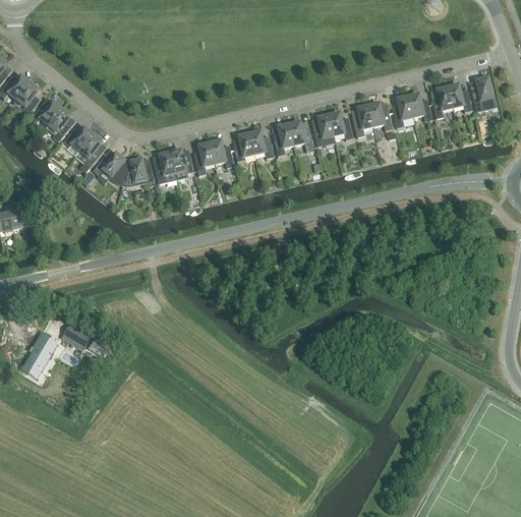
[(0,82),(5,76),(0,72),(8,62),(0,55),(0,82)]
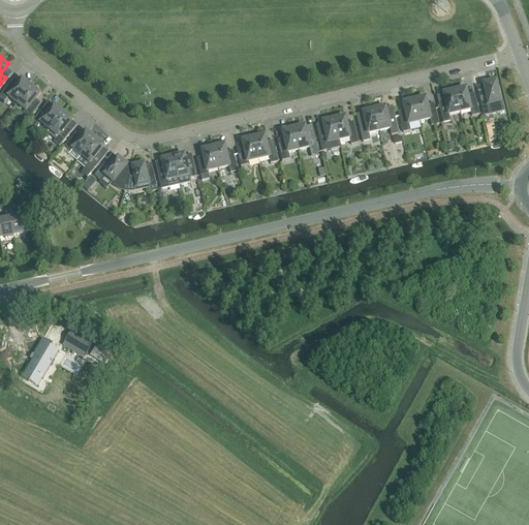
[(9,81),(0,91),(0,94),(4,98),(8,93),(17,100),(31,83),(23,75),(14,85),(9,81)]
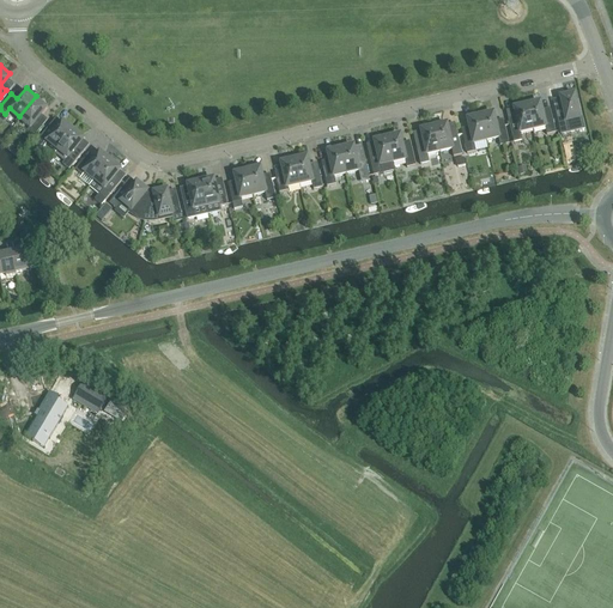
[(560,95),(562,99),(554,102),(556,109),(559,123),(560,131),(584,126),(582,113),(580,114),(575,97),(577,96),(575,89),(559,92),(560,95)]
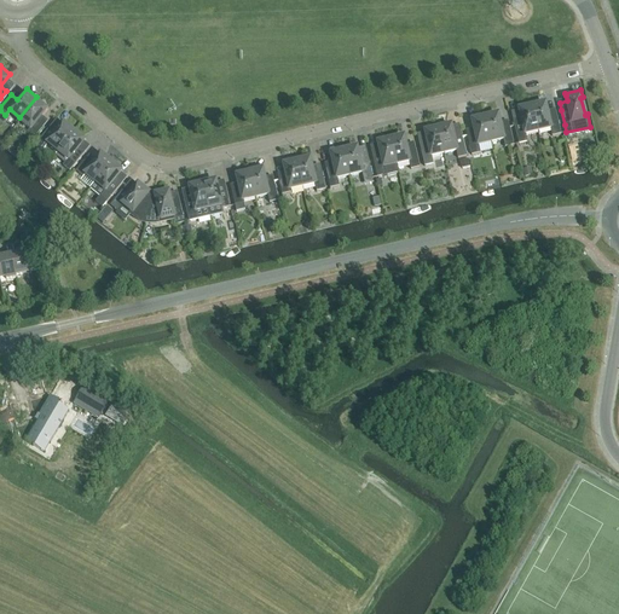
[(36,97),(19,117),(30,126),(28,127),(35,133),(44,122),(38,116),(47,105),(36,97)]
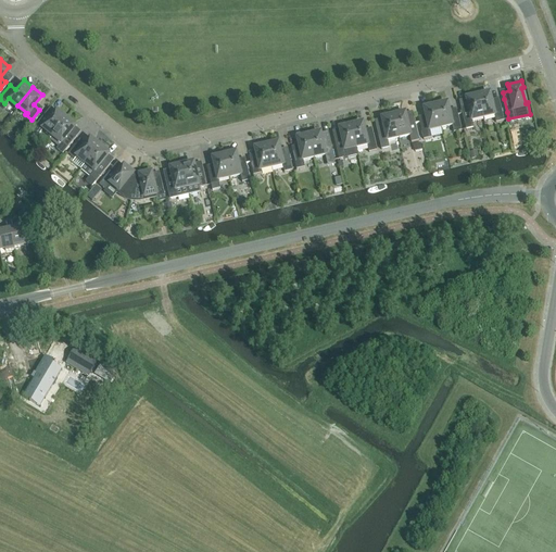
[(492,101),(489,88),(477,91),(483,114),(494,112),(495,118),(503,116),(500,100),(492,101)]
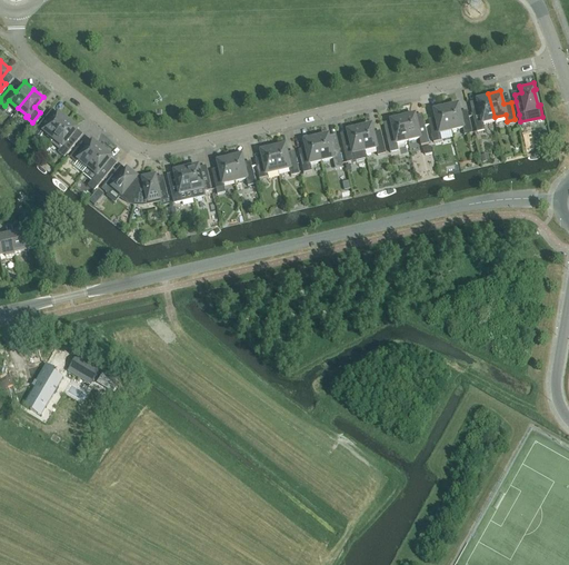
[(477,96),(478,102),(471,105),(477,129),(485,127),(482,120),(495,117),(488,93),(477,96)]
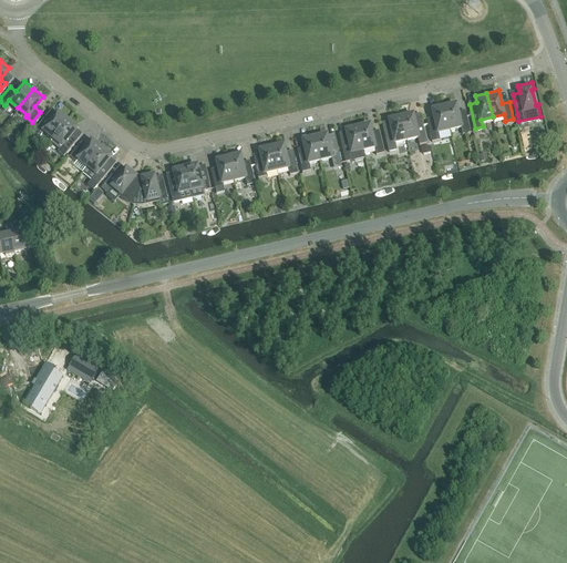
[(455,100),(444,103),(450,126),(461,124),(462,131),(470,130),(466,112),(459,113),(455,100)]
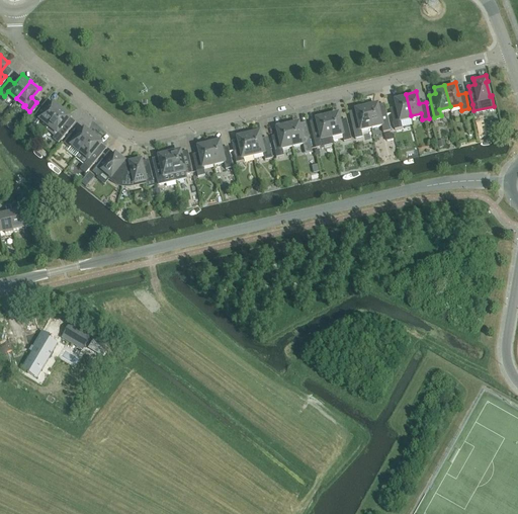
[(411,115),(406,94),(395,96),(397,108),(391,110),(395,126),(402,124),(400,118),(411,115)]
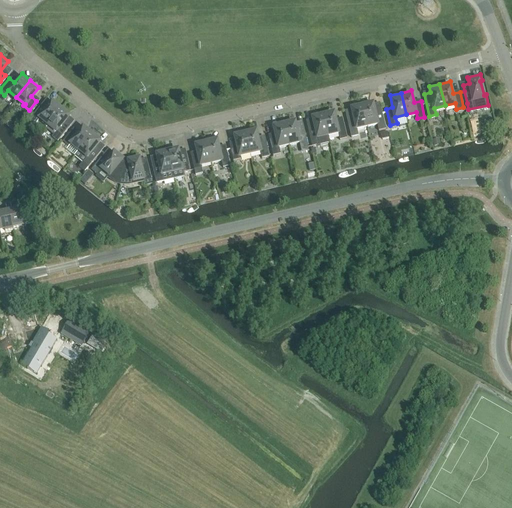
[(53,98),(49,103),(43,99),(32,113),(29,116),(35,121),(39,116),(47,122),(61,105),(53,98)]
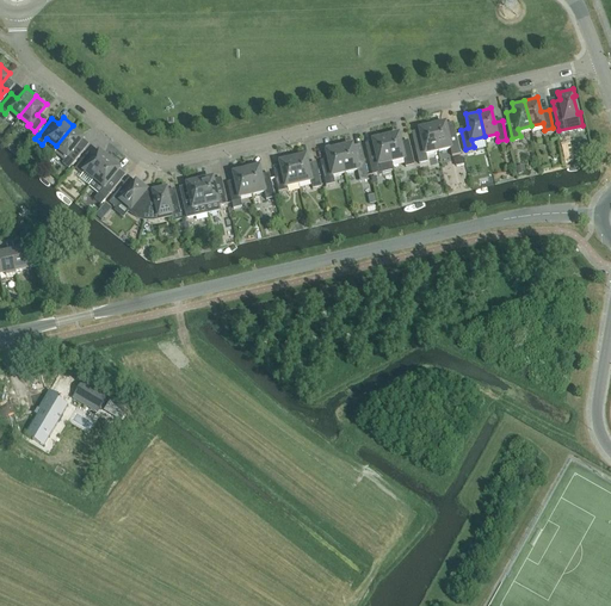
[(451,152),(460,150),(454,124),(446,127),(444,118),(431,122),(438,148),(450,144),(451,152)]
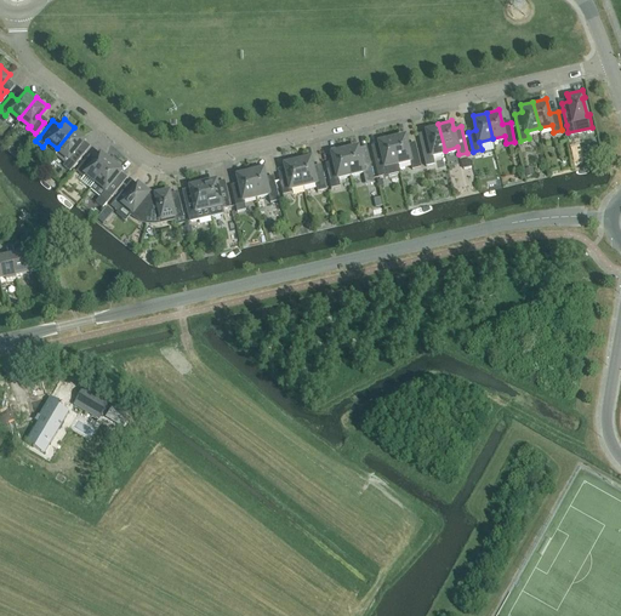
[(420,136),(426,163),(434,160),(432,153),(445,150),(438,124),(426,126),(427,135),(420,136)]
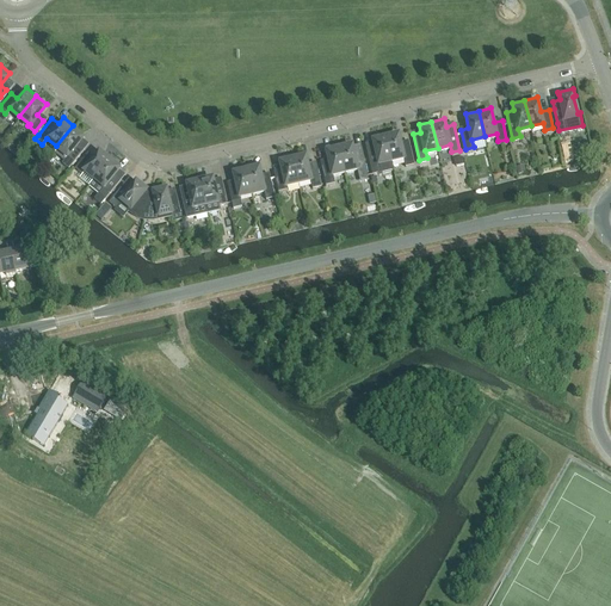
[(68,165),(72,161),(85,146),(78,141),(84,134),(73,125),(56,146),(66,154),(62,159),(68,165)]
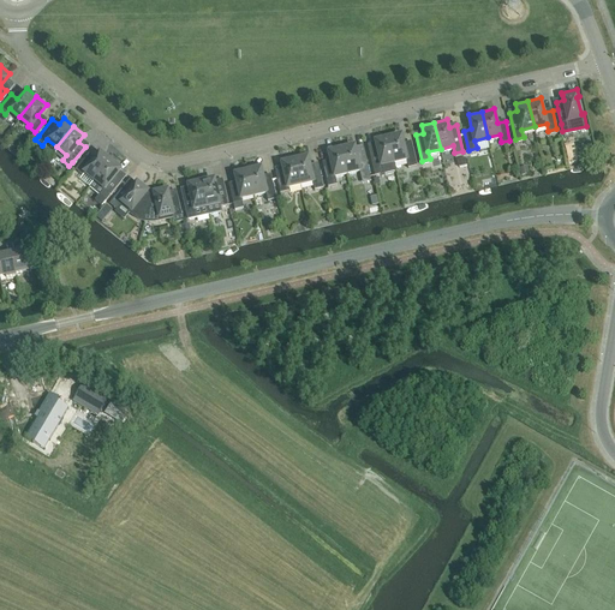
[(407,165),(417,162),(412,143),(404,145),(400,130),(388,133),(394,160),(406,156),(407,165)]
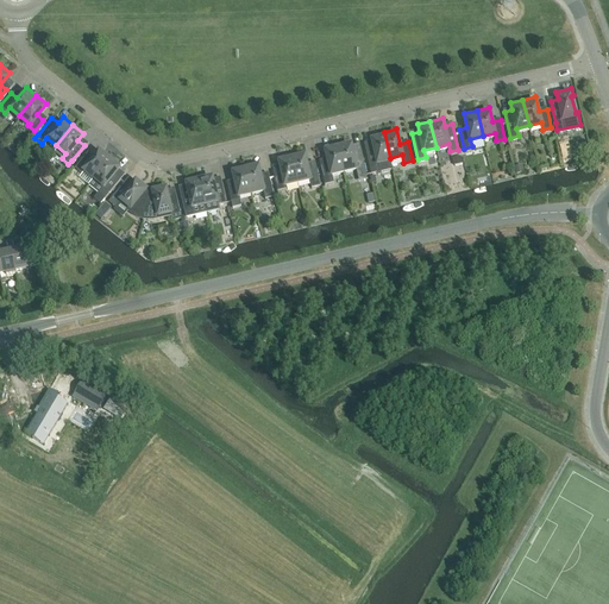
[(384,132),(371,136),(372,144),(365,146),(366,151),(371,170),(380,168),(391,165),(390,158),(384,132)]
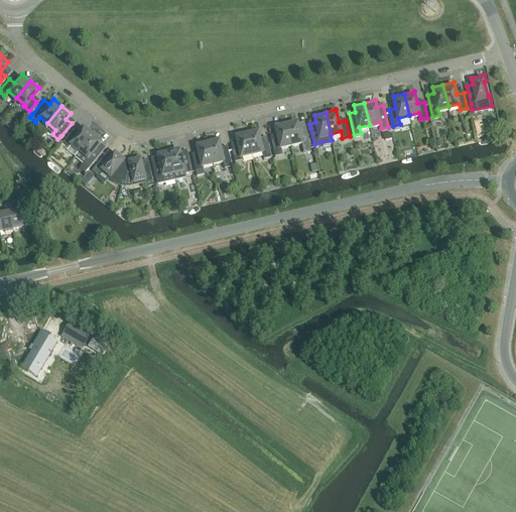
[(303,147),(310,145),(305,124),(298,125),(297,119),(286,121),(291,143),(301,141),(303,147)]
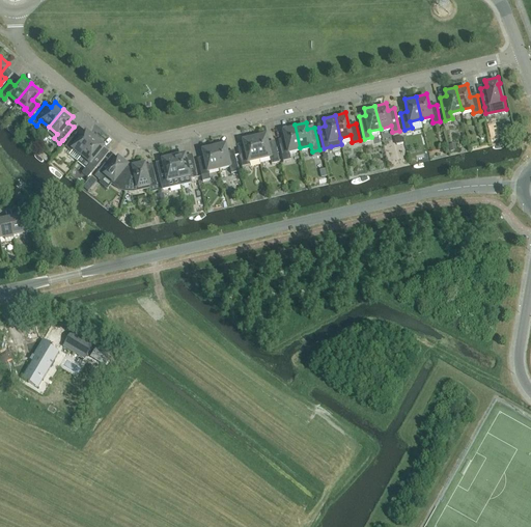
[(279,141),(281,151),(283,158),(290,157),(289,149),(300,147),(295,125),(283,128),(286,140),(279,141)]
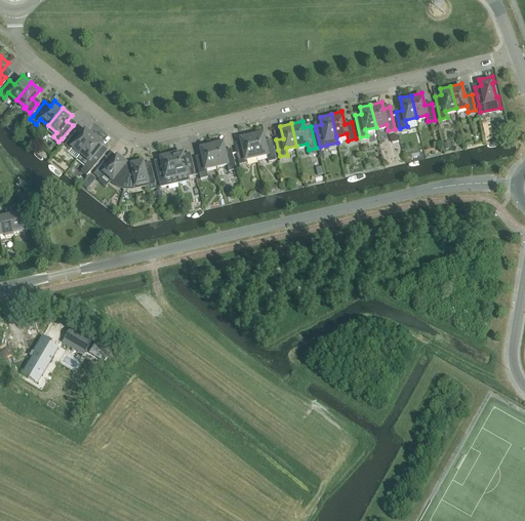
[(73,132),(65,142),(70,147),(72,145),(80,152),(94,133),(86,126),(78,136),(73,132)]
